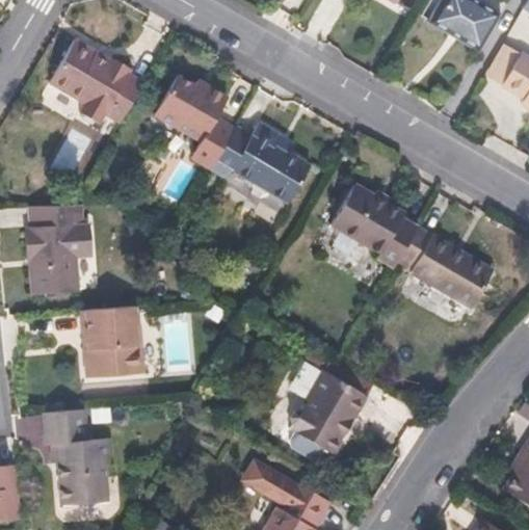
[(501,14),(477,0),(438,0),(426,21),(478,52),(501,14)]
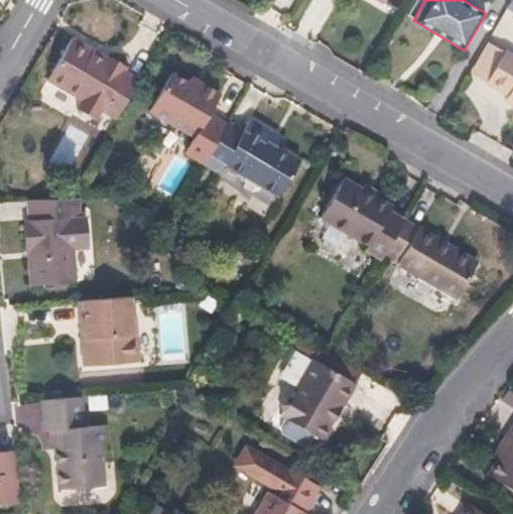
[(512,57),(508,54),(490,86),(511,99),(507,105),(512,108),(512,57)]
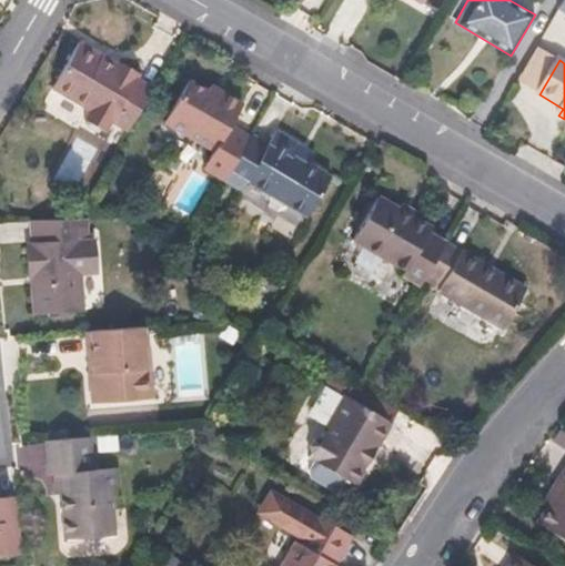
[(106,84),(68,63),(41,110),(78,131),(72,142),(94,154),(100,144),(114,153),(140,109),(125,100),(130,93),(108,80),(106,84)]
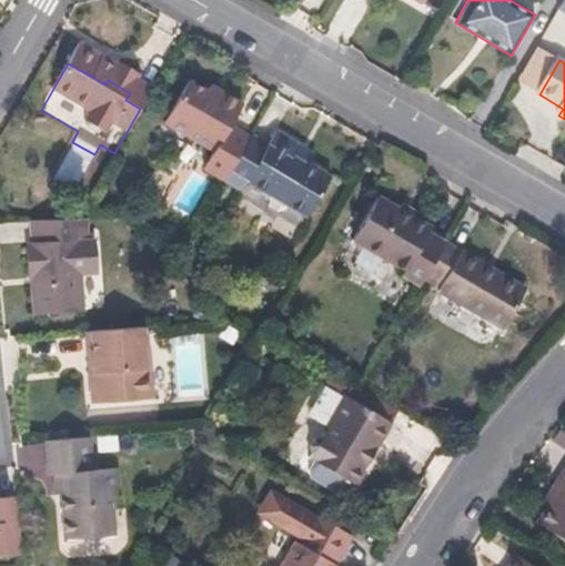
[(205,92),(188,82),(163,124),(204,149),(195,165),(224,183),(250,139),(230,128),(243,105),(222,93),(218,100),(205,92)]
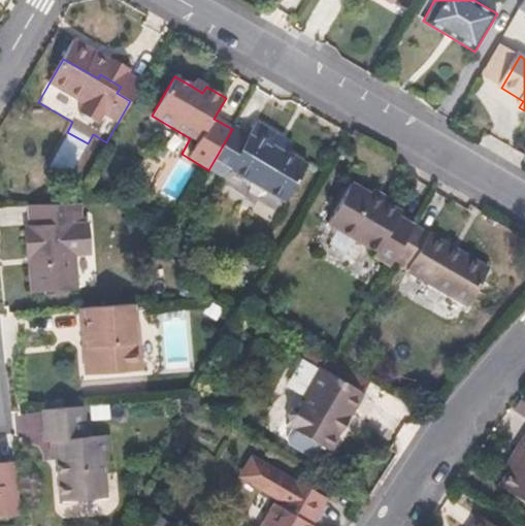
[(206,87),(195,79),(191,86),(202,93),(206,87)]
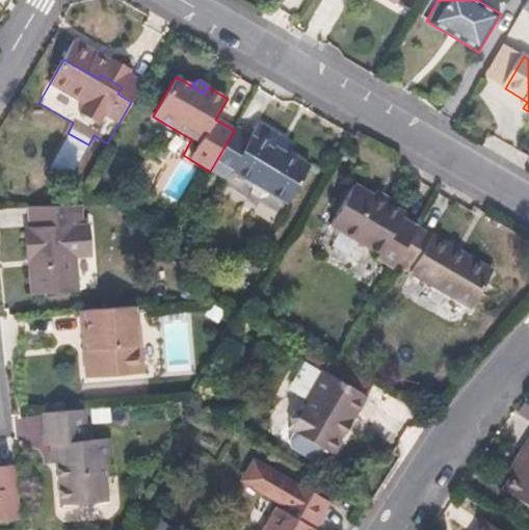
[(236,127),(234,130),(210,171),(227,181),(232,170),(288,203),(308,168),(289,157),(274,150),(280,140),(257,127),(252,136),(236,127)]
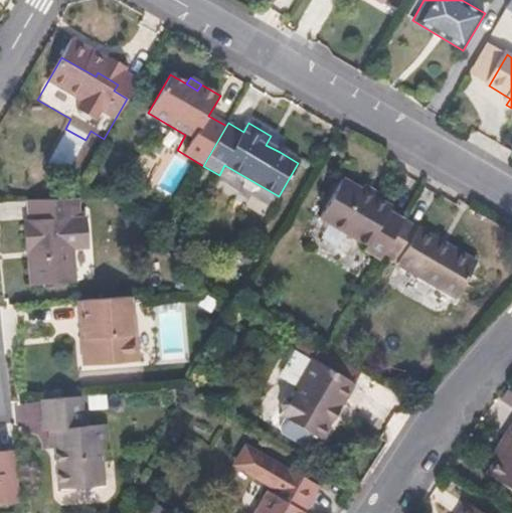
[(285,144),(271,136),(266,145),(280,152),(285,144)]
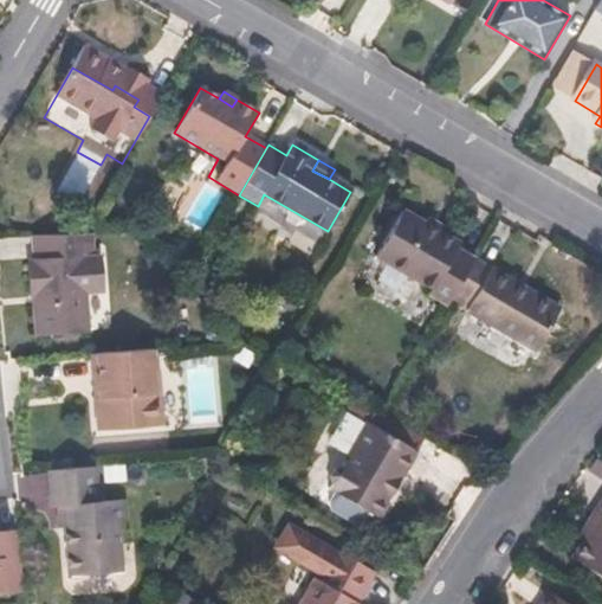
[(427,222),(407,210),(380,256),(433,287),(429,293),(448,304),(451,301),(454,294),(476,258),(457,248),(461,242),(446,233),(427,222)]
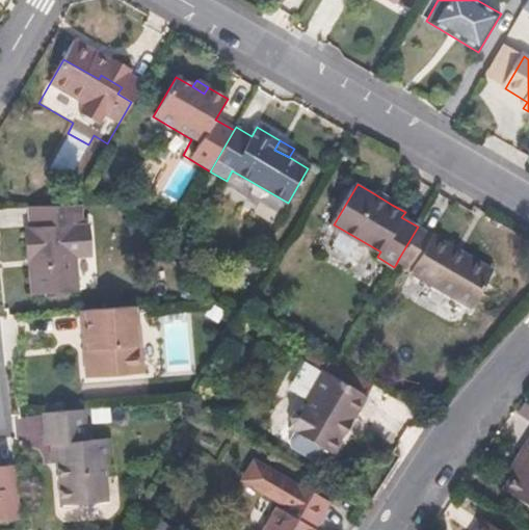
[(379,188),(375,194),(392,205),(396,197),(379,188)]
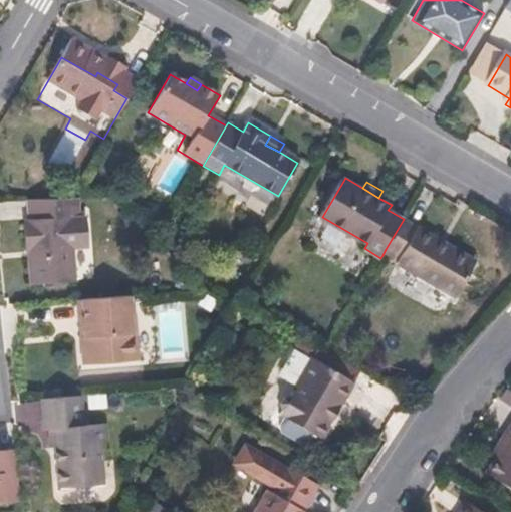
[(28,220),(23,220),(24,250),(30,250),(30,258),(28,258),(28,281),(70,280),(69,247),(84,247),(84,217),(78,217),(77,198),(69,198),(28,199),(28,220)]
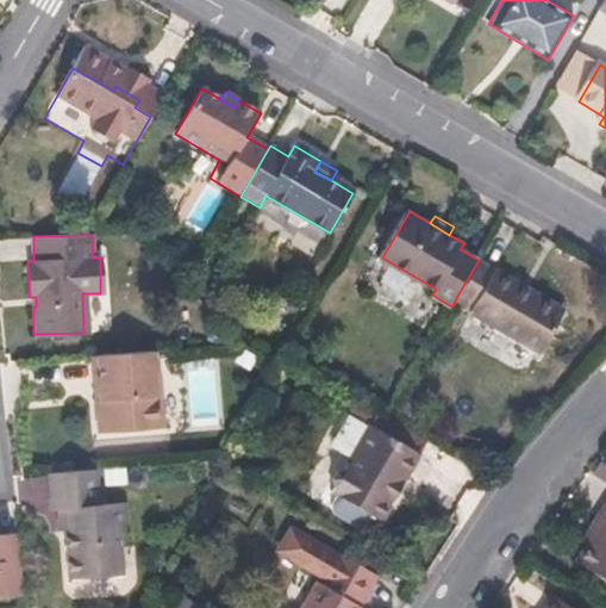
[(479,260),(457,296),(474,305),(470,312),(539,353),(564,311),(479,260)]
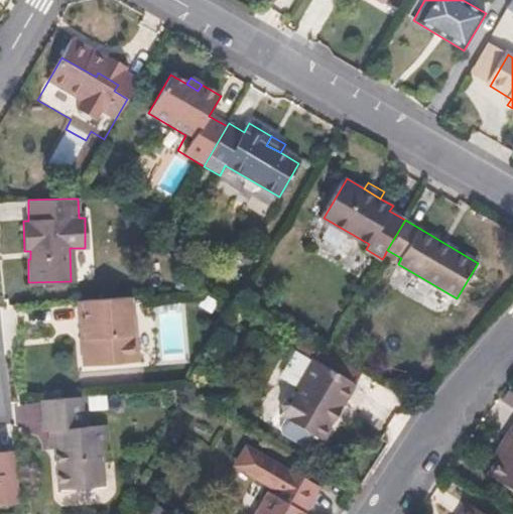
[(387,250),(384,256),(398,264),(401,258),(387,250)]
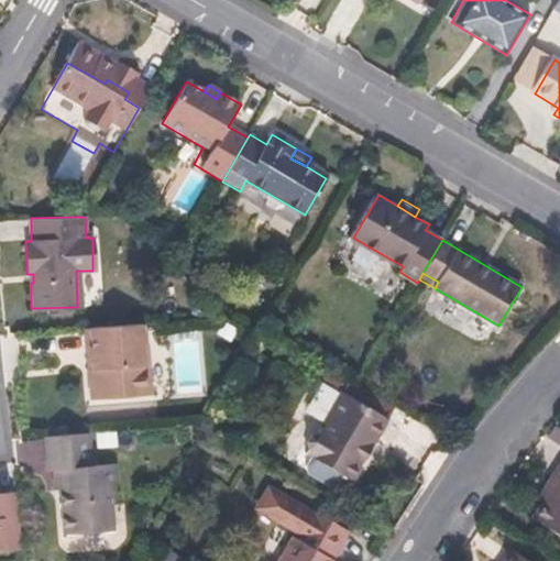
[(144,323),(89,328),(91,358),(95,358),(96,367),(87,369),(89,399),(150,396),(147,365),(152,365),(151,343),(145,343),(144,323)]
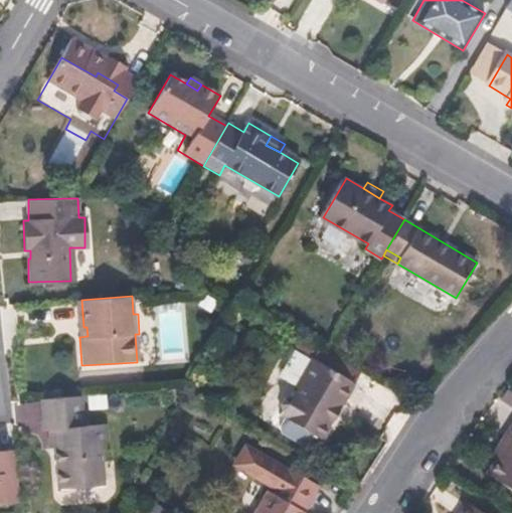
[(83,327),(78,327),(79,337),(88,336),(87,327),(83,327)]
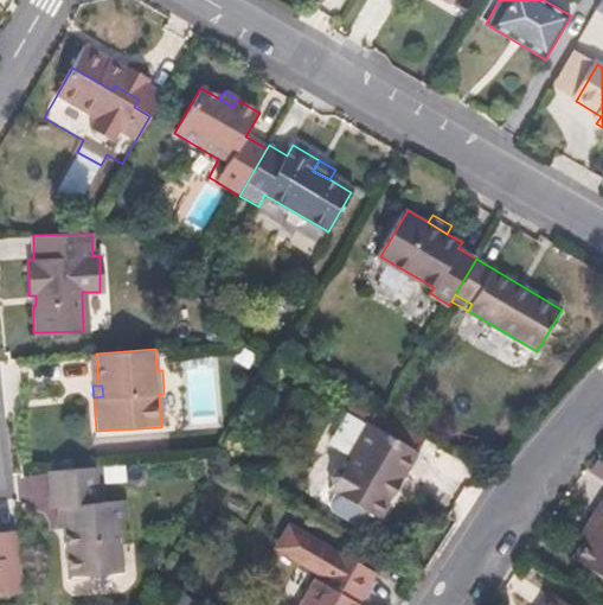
[(423,456),(373,426),(347,469),(339,471),(333,479),(335,489),(333,492),(339,496),(372,516),(383,522),(393,504),(389,501),(402,479),(408,482),(423,456)]
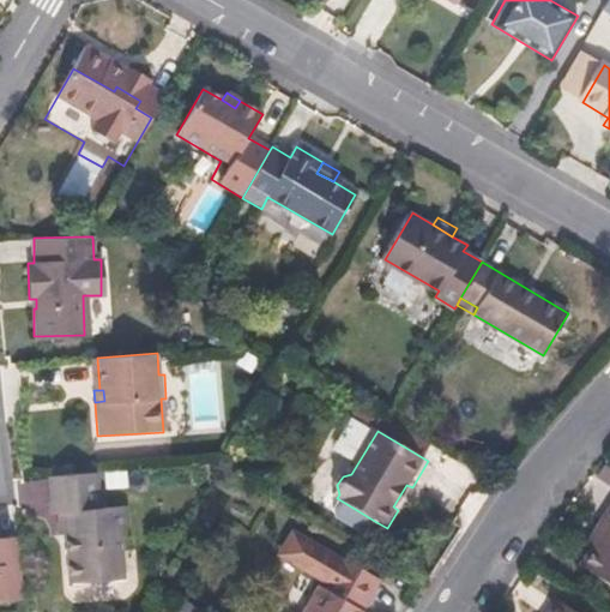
[(59,513),(67,511),(68,534),(72,582),(122,579),(119,526),(130,526),(127,504),(101,507),(98,472),(49,475),(52,513),(59,513)]
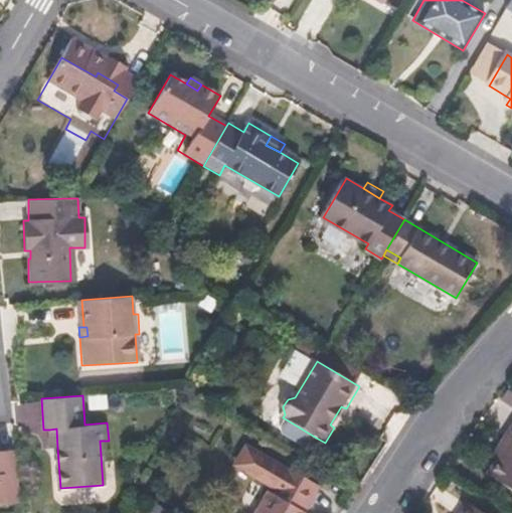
[(511,415),(499,437),(505,441),(498,453),(485,473),(511,490),(511,415)]
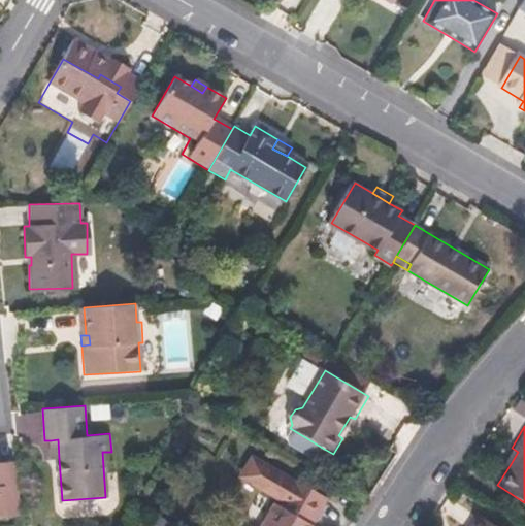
[(295,431),(290,441),(292,448),(312,459),(319,457),(324,449),(295,431)]
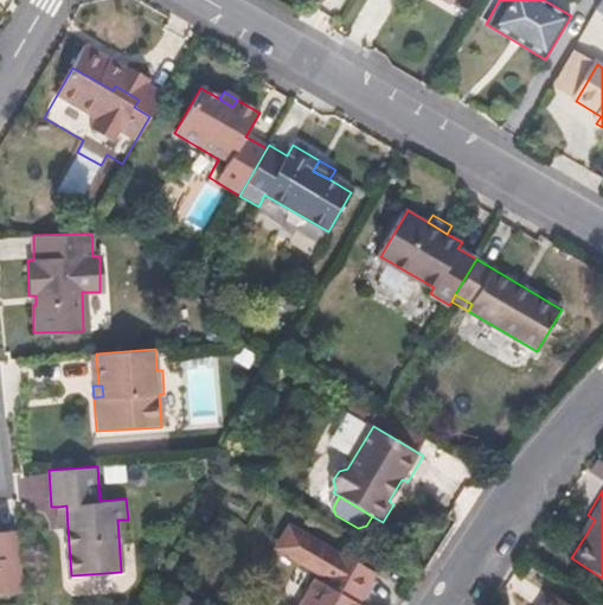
[(66,505),(58,507),(59,529),(68,528),(66,505)]
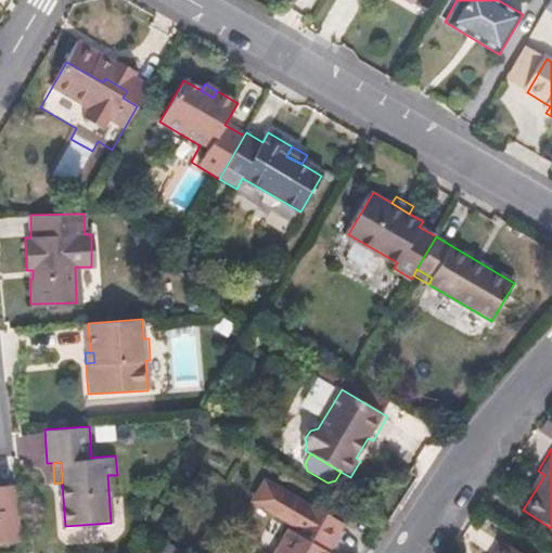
[(544,475),(538,471),(529,484),(537,488),(544,475)]
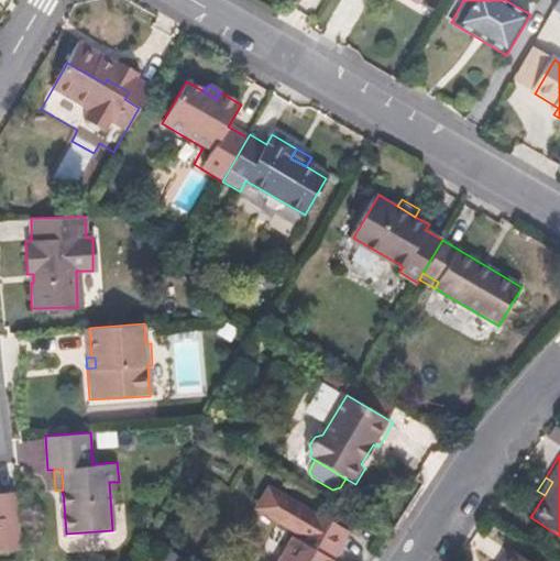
[(270,485),(256,507),(299,534),(313,510),(270,485)]
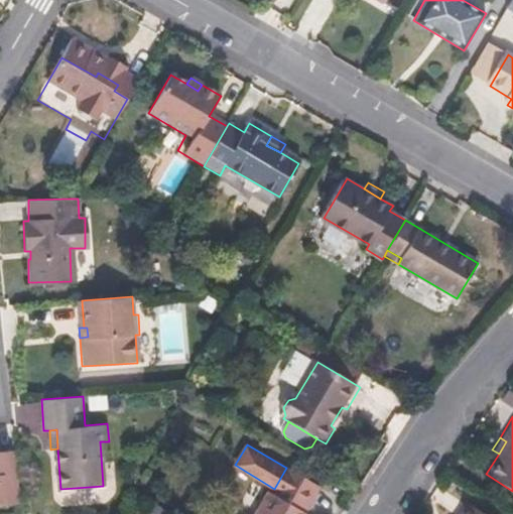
[(14,450),(0,451),(0,503),(19,502),(14,450)]
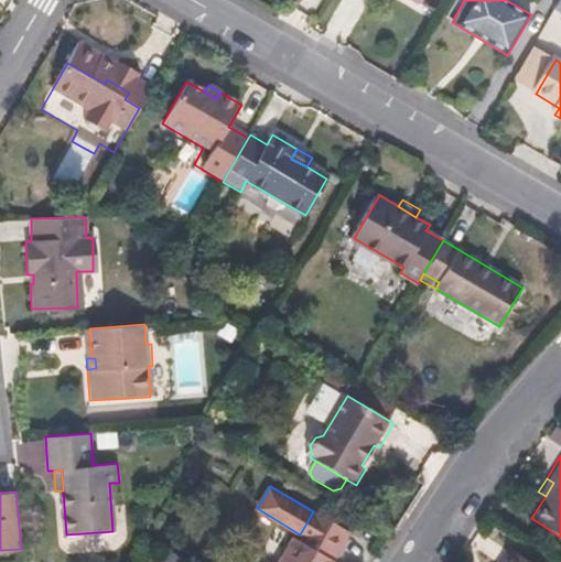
[(297,539),(294,538),(279,561),(336,561),(352,533),(314,510),(313,511),(300,535),(297,539)]
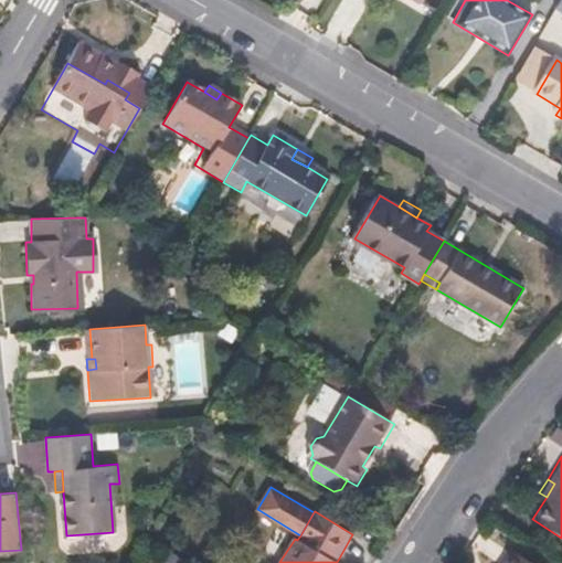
[(530,562),(511,550),(502,562),(530,562)]
